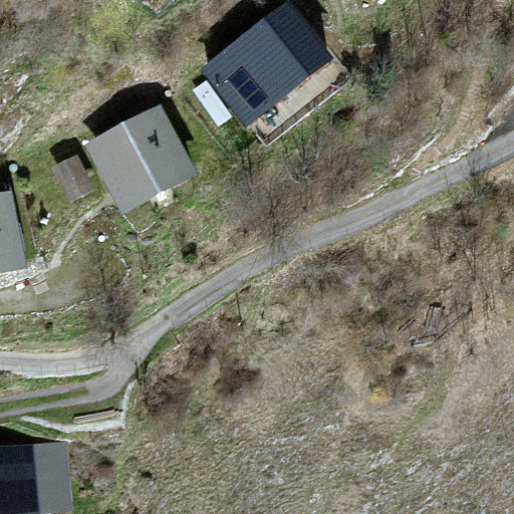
[(288,2),(202,68),(245,123),(331,56),(288,2)]
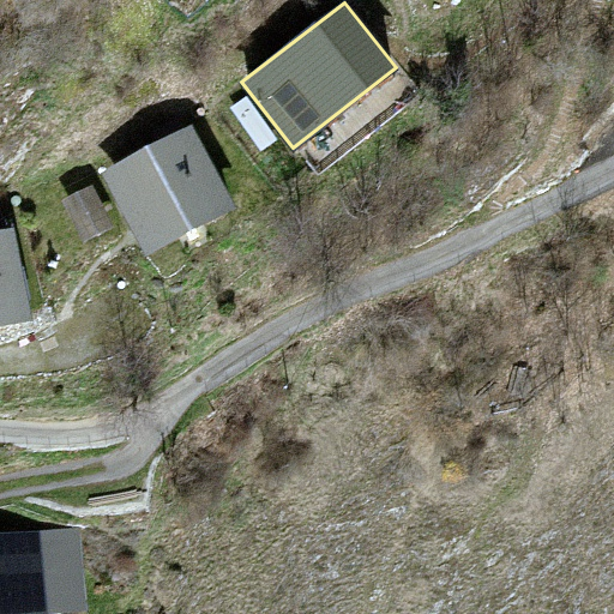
[(193,126),(106,172),(146,253),(235,209),(193,126)]
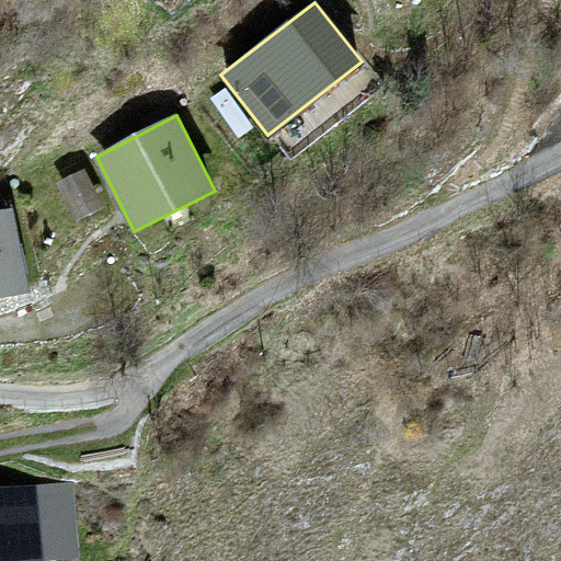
[(84,169),(57,183),(77,221),(105,207),(84,169)]
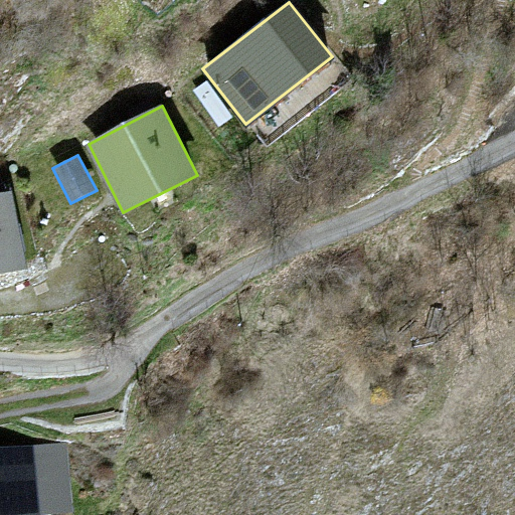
[(0,193),(0,272),(26,268),(10,191),(0,193)]
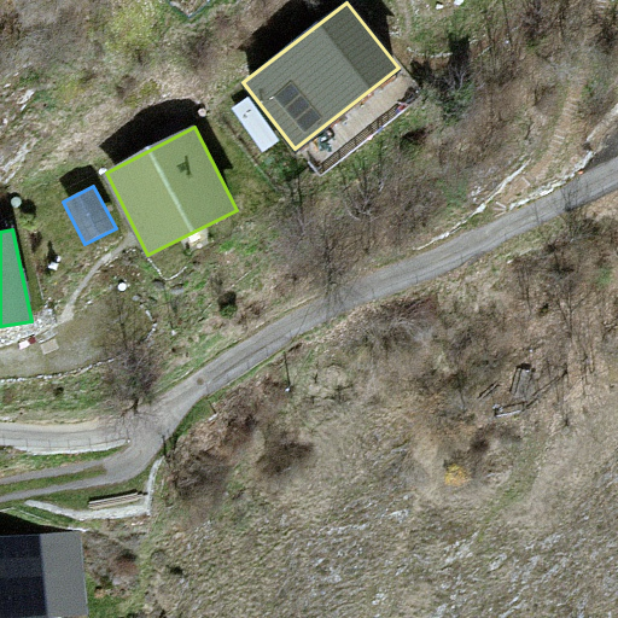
[(77,532),(0,537),(0,617),(18,617),(83,614),(77,532)]
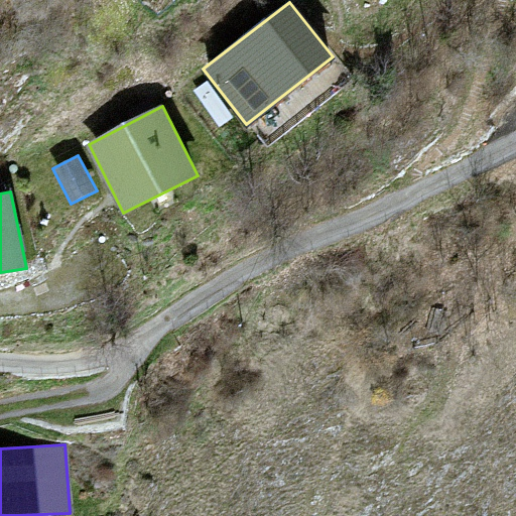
All buildings are outlined.
